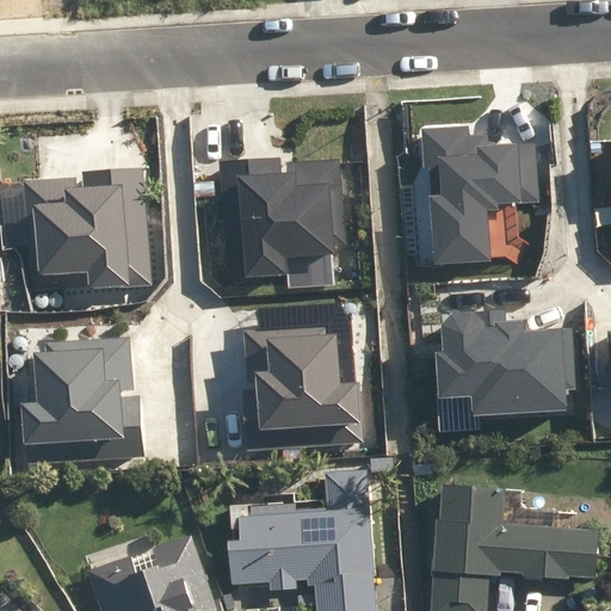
[(468,127),(423,130),(425,168),(440,167),(443,196),(429,197),(433,264),(489,260),(486,208),(499,208),(499,203),(538,201),(534,144),(488,147),(488,137),(469,139),(468,127)]
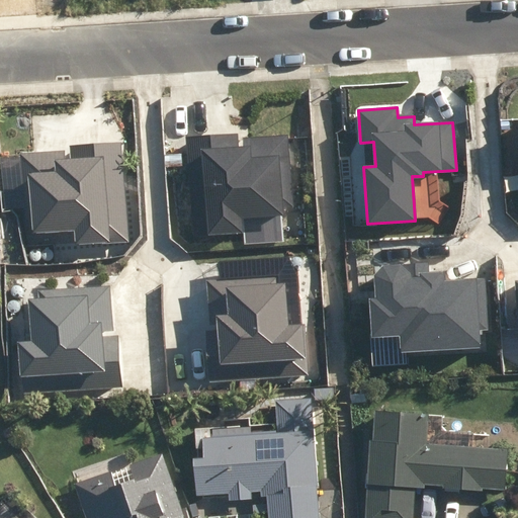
[(235,134),(185,138),(192,236),(246,233),(247,243),(282,240),(280,210),(293,209),(287,135),(235,139),(235,134)]
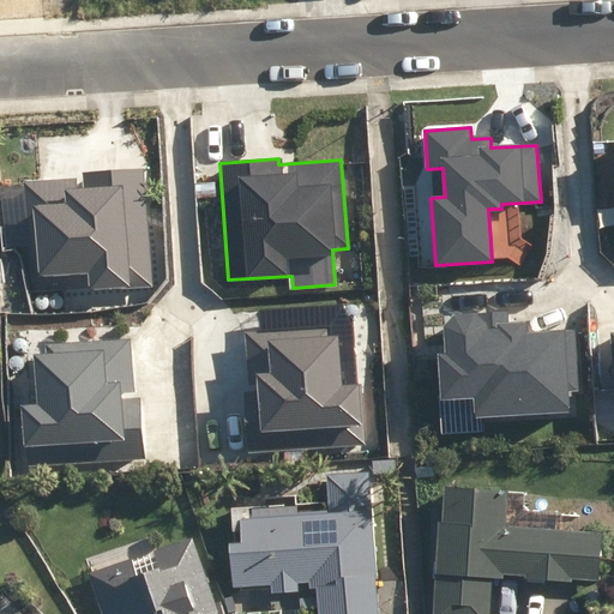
[(83,179),(1,185),(5,247),(37,245),(40,274),(88,270),(90,290),(151,286),(143,170),(83,174),(83,179)]
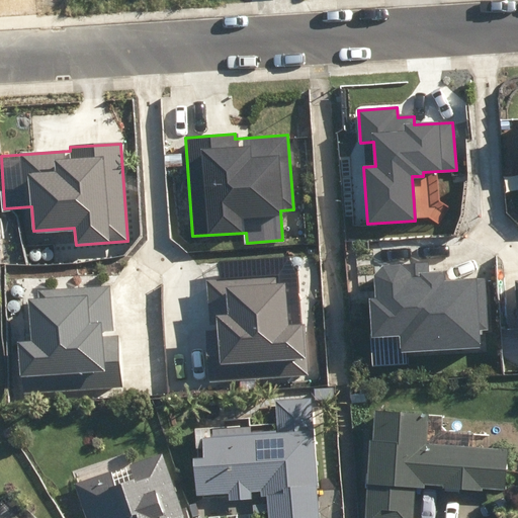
[(401,335),(402,351),(479,347),(475,275),(439,277),(439,270),(417,272),(418,276),(407,276),(407,266),(397,267),(373,268),(374,275),(375,299),(369,299),(371,337),(401,335)]
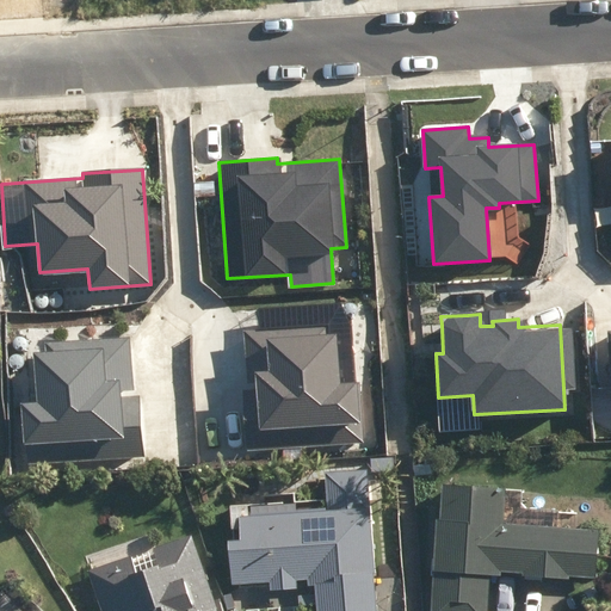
[(325,327),(245,332),(248,383),(255,382),(255,390),(242,392),(246,450),(363,443),(359,382),(340,383),(337,334),(326,334),(325,327)]
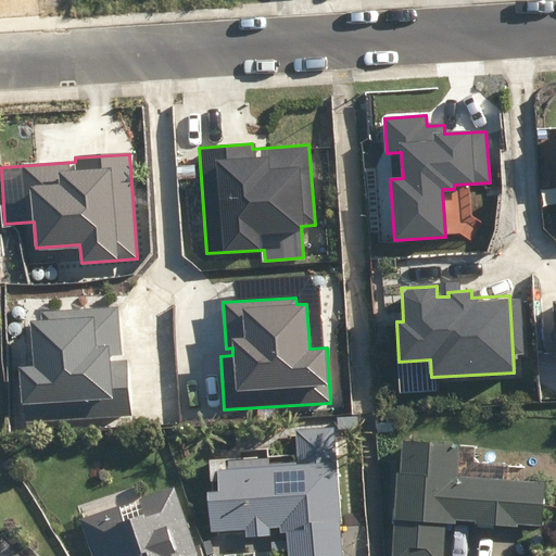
[(123,359),(119,306),(41,312),(41,320),(32,320),(35,368),(20,369),(22,405),(25,404),(26,421),(130,415),(127,359),(123,359)]
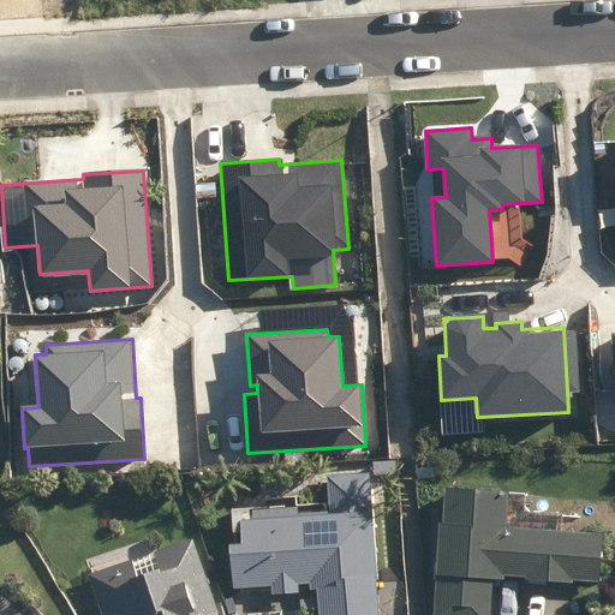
[(376,460),(377,473),(398,473),(398,460),(376,460)]
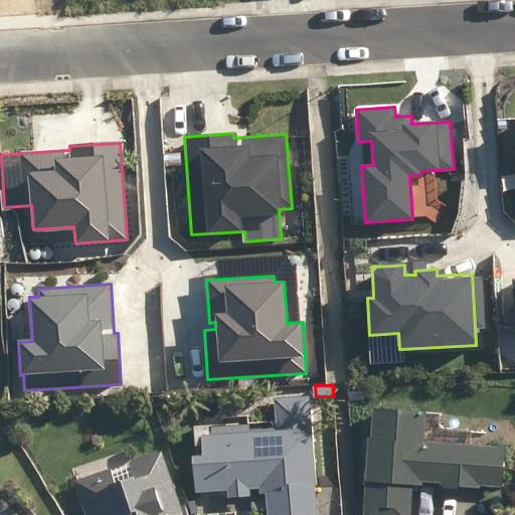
[(267,494),(268,514),(318,514),(311,420),(318,419),(317,405),(310,405),(310,395),(275,398),(277,431),(273,431),(272,422),(261,423),(262,431),(209,435),(208,424),(194,424),(195,446),(202,446),(203,454),(193,455),(196,493),(227,490),(228,499),(251,497),(250,489),(260,489),(260,495),(267,494)]
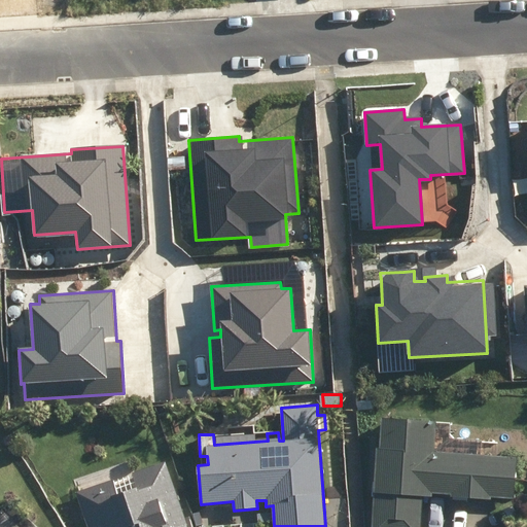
[(371,526),(421,526),(423,495),(431,496),(431,492),(450,493),(450,496),(491,498),(491,495),(514,496),(516,458),(433,453),(436,419),(381,416),(380,441),(377,446),(371,526)]
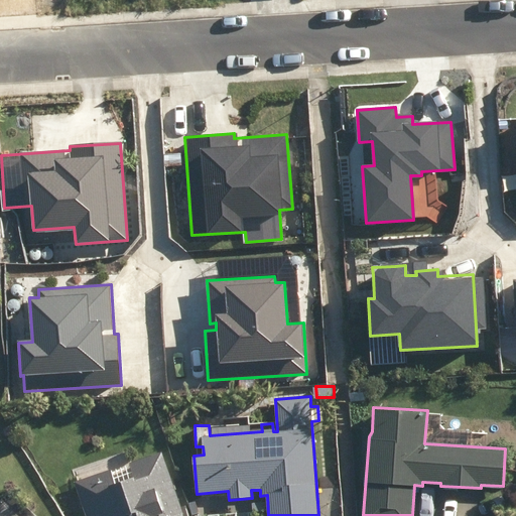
[(184,515),(161,450),(75,481),(86,515),(184,515)]
